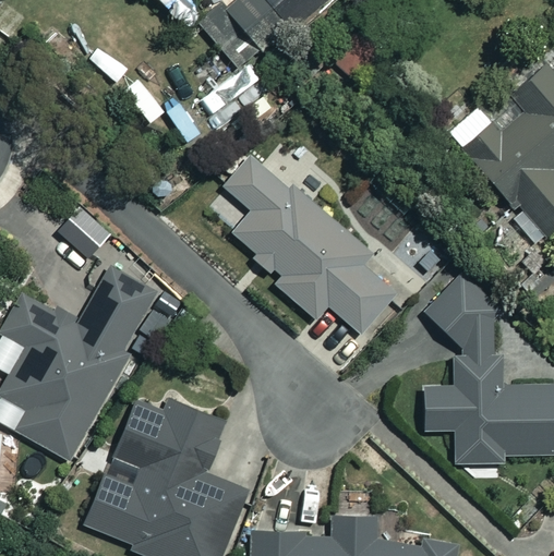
[(232,0),(200,27),(220,52),(249,29),(263,48),(322,0),(232,0)]
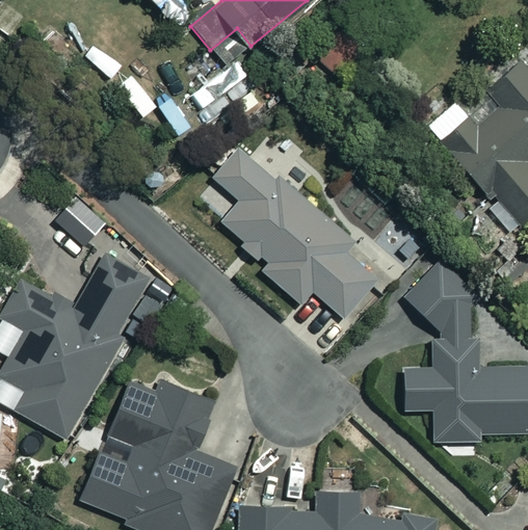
[(527,68),(521,60),(487,89),(501,105),(478,125),(470,115),(441,140),(518,229),(527,219),(527,68)]
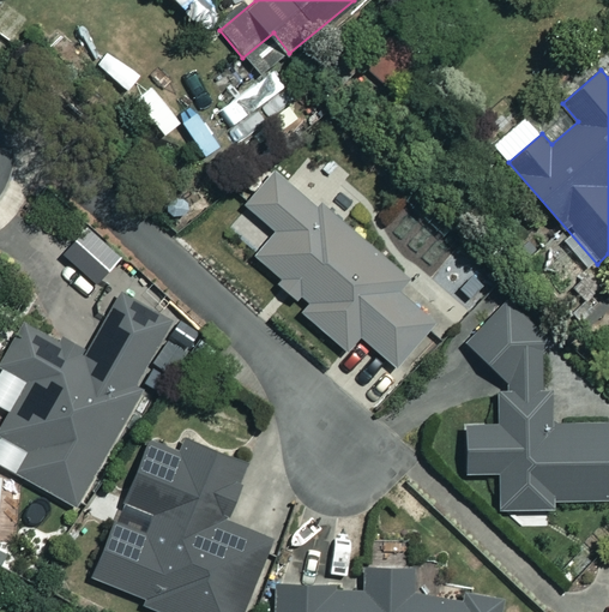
[(282,280),(277,285),(299,304),(303,299),(309,304),(299,316),(345,357),(362,337),(398,369),(438,324),(399,292),(409,281),(325,208),(321,211),(276,172),(247,205),(278,233),(257,257),(282,280)]
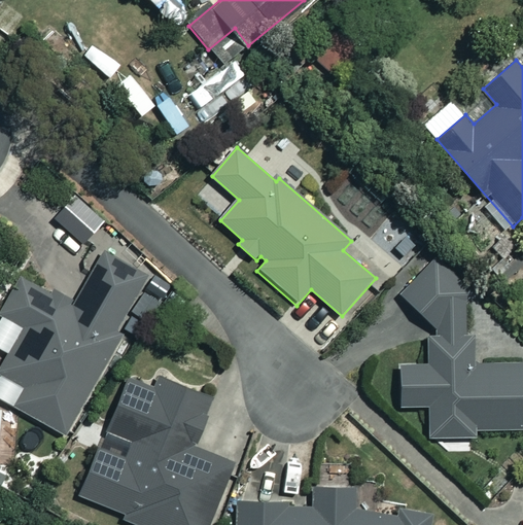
[(148,275),(108,251),(77,305),(23,274),(0,313),(0,314),(25,328),(0,372),(0,401),(63,439),(124,331),(118,328),(148,275)]
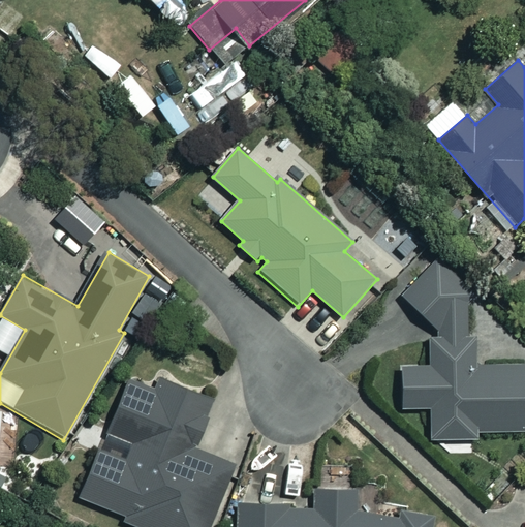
[(401,300),(435,329),(436,337),(426,337),(428,364),(401,366),(403,410),(428,408),(430,441),(480,438),(480,435),(524,431),(524,363),(477,367),(473,292),(438,256),(401,300)]
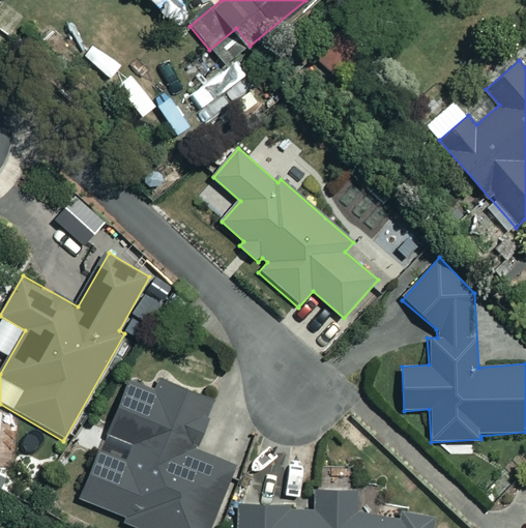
[(159,390),(130,379),(108,437),(134,447),(128,461),(99,449),(80,499),(127,518),(125,523),(137,527),(209,527),(234,465),(195,449),(214,399),(164,379),(159,390)]
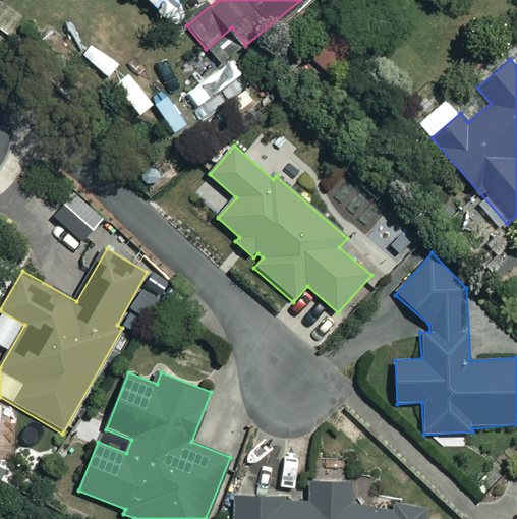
[(423,518),(424,514),(349,507),(351,482),(309,479),(307,502),(234,496),(231,518),(423,518)]
